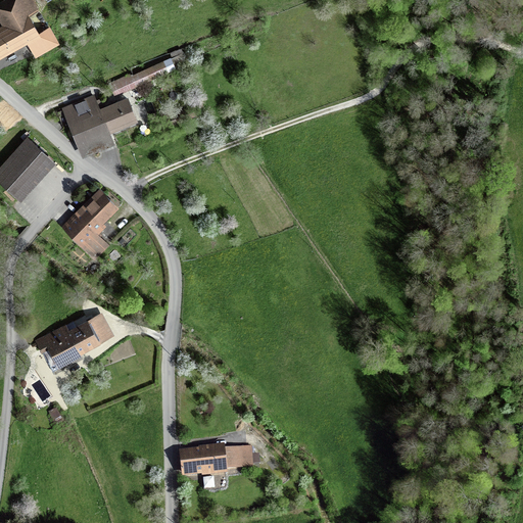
[(0,56),(27,42),(35,56),(59,43),(50,26),(39,31),(30,14),(40,9),(34,0),(0,0),(0,20),(2,24),(0,24),(0,56)]
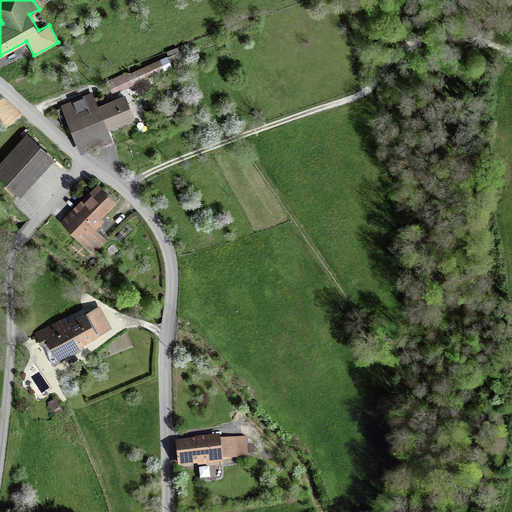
[(127,71),(106,81),(112,94),(185,60),(178,46),(166,52),(167,55),(131,72),(130,70),(127,72),(127,71)]
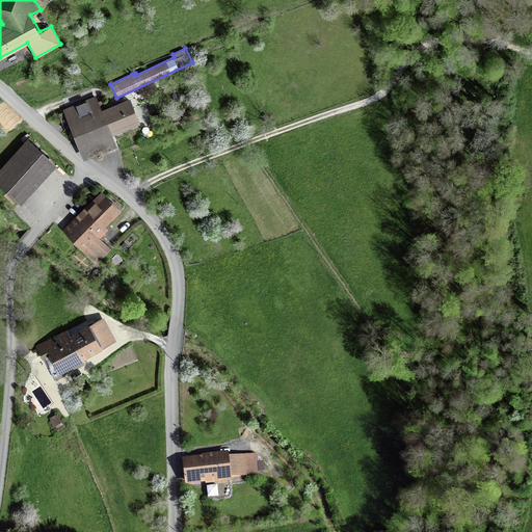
[(96,95),(62,108),(83,159),(117,145),(112,133),(140,122),(130,97),(107,106),(104,99),(98,101),(96,95)]
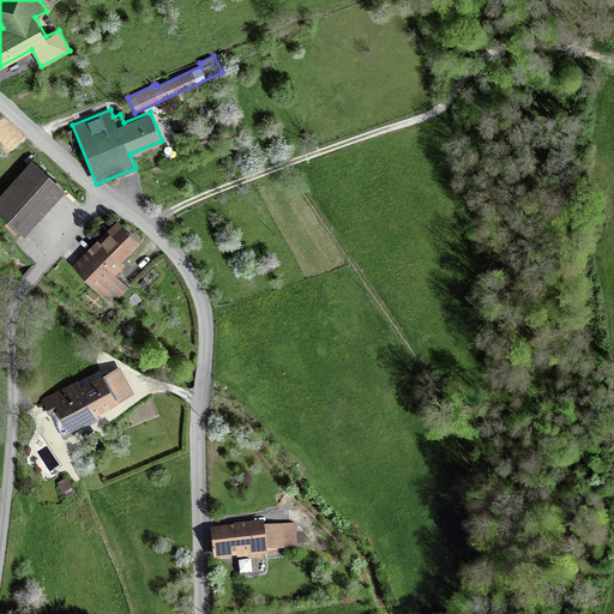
[(230,134),(228,128),(191,143),(193,149),(230,134)]
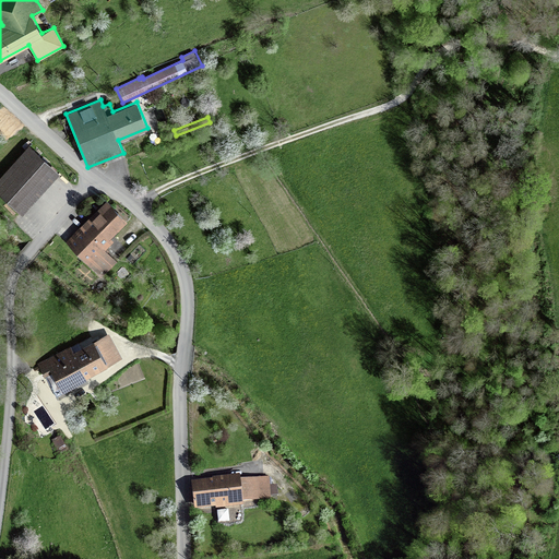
[(30,144),(0,175),(0,193),(22,214),(60,171),(30,144)]
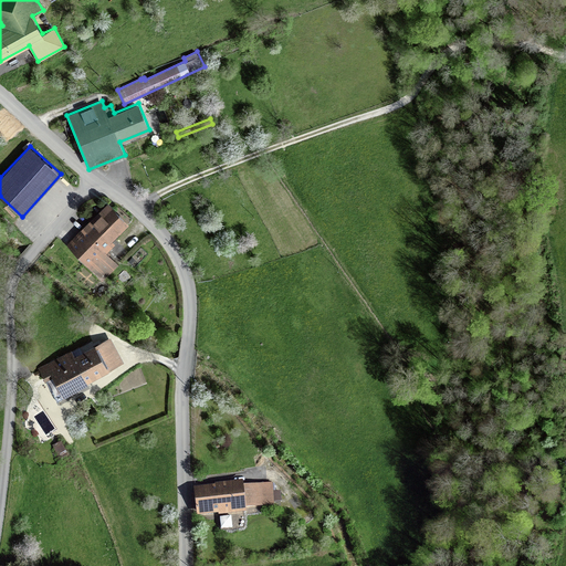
[(108,201),(65,243),(103,281),(119,264),(106,252),(116,242),(113,239),(129,223),(108,201)]
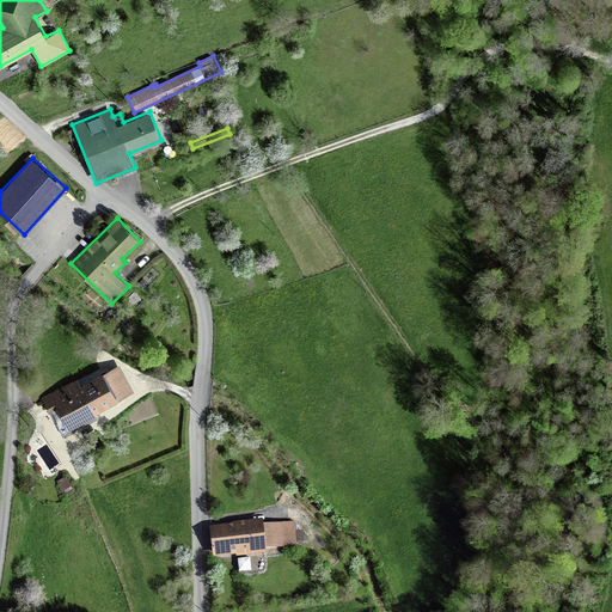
[(50,412),(61,434),(65,433),(67,436),(99,420),(95,412),(134,391),(118,363),(80,384),(78,378),(41,398),(42,401),(37,403),(38,405),(44,403),(49,412),(50,412)]
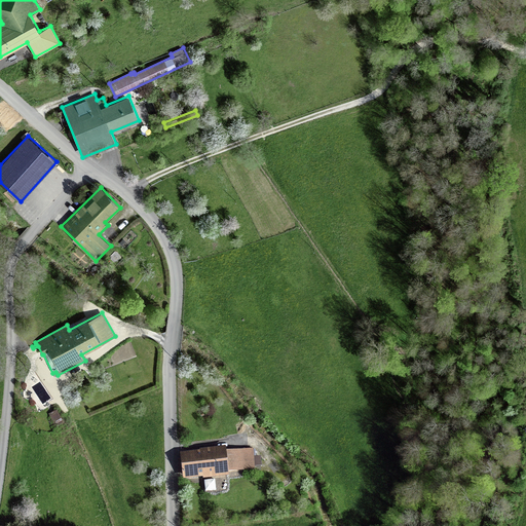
[(199,450),(180,452),(182,479),(202,477),(203,478),(229,476),(229,479),(243,478),(242,471),(255,470),(255,466),(262,466),(261,456),(256,456),(256,449),(253,449),(253,448),(226,450),(226,446),(199,448),(199,450)]
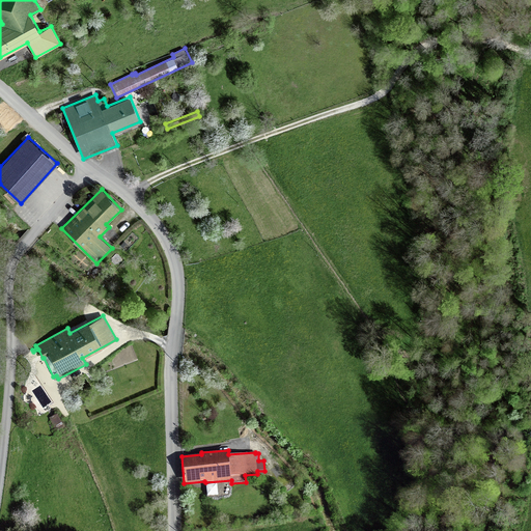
All buildings are outlined.
